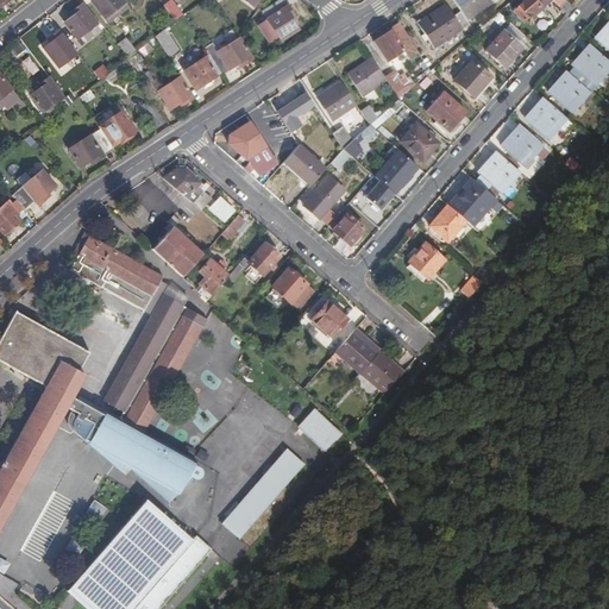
[(93,0),(92,1),(105,18),(124,2),(121,0),(93,0)]
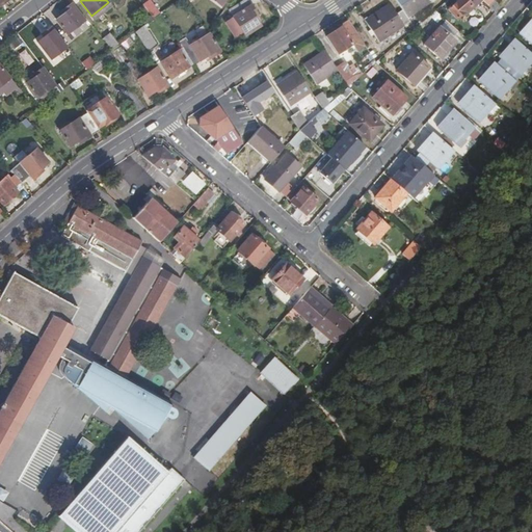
[(152,18),(159,12),(150,0),(147,0),(141,4),(152,18)]
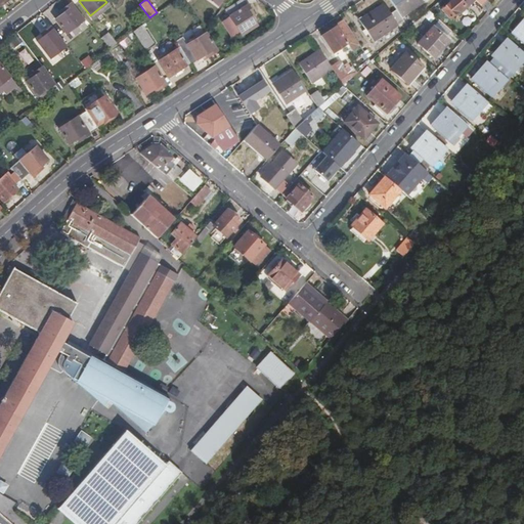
[(230,17),(248,5),(244,0),(242,0),(226,10),(230,17)]
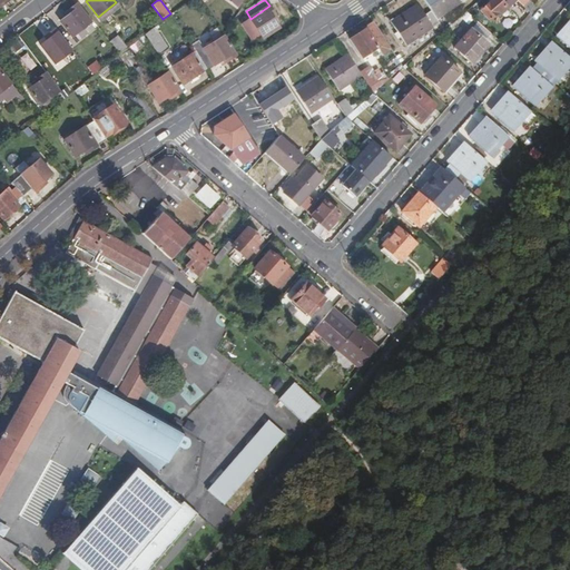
[(423,0),(430,10),(435,17),(458,2),(457,0),(423,0)]
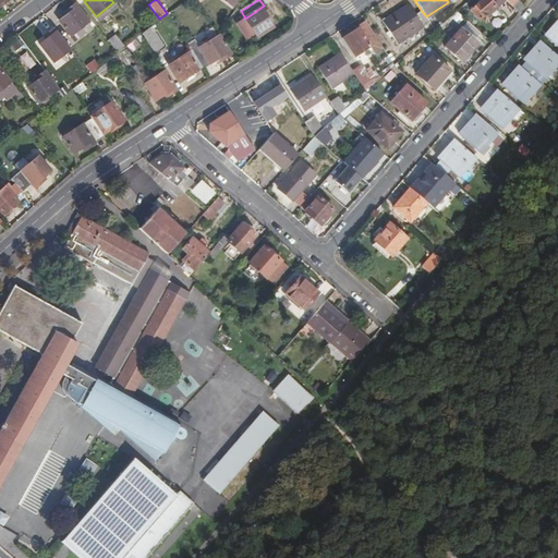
[(477,19),(484,14),(493,5),(495,9),(504,0),(480,0),(470,10),(477,19)]
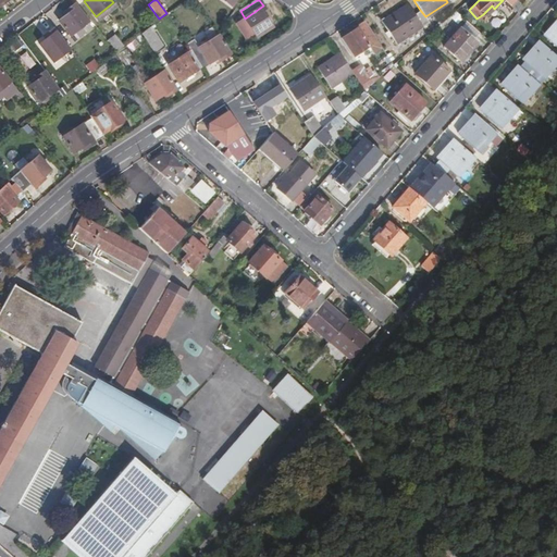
[(518,2),(512,8),(518,12),(522,7),(518,2)]
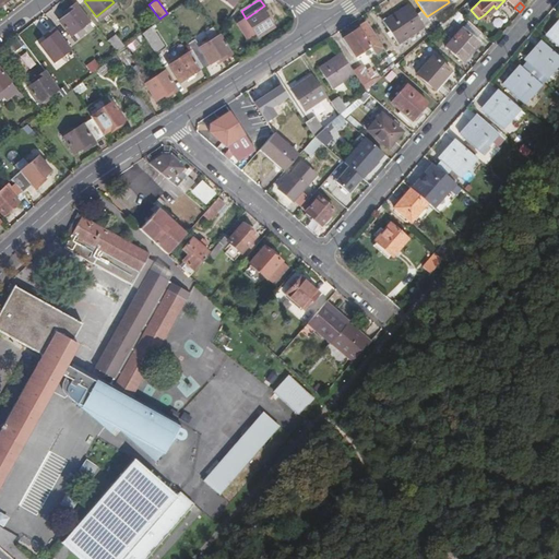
[(75,3),(68,10),(70,12),(68,14),(59,21),(71,36),(90,22),(75,3)]
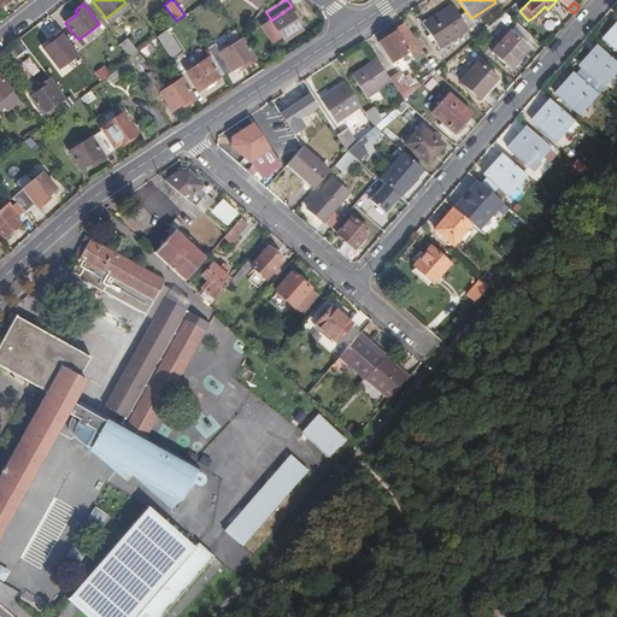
[(438,50),(475,25),(472,22),(471,18),(465,11),(459,16),(451,4),(422,23),(438,50)]
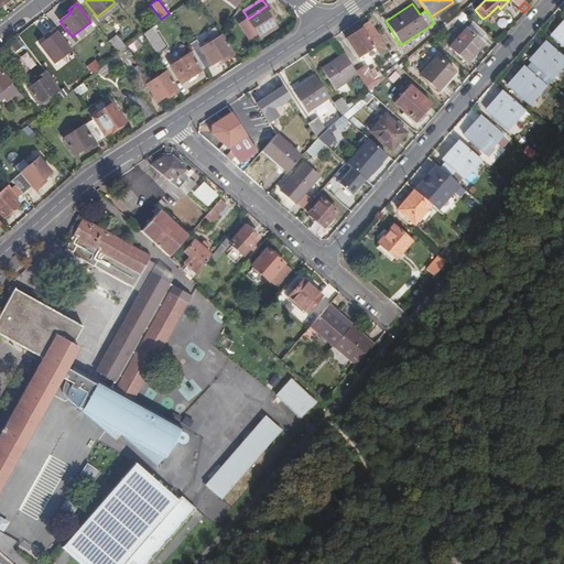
[(272,14),(267,6),(248,19),(239,24),(250,41),(258,36),(259,39),(277,28),(269,17),(272,14)]
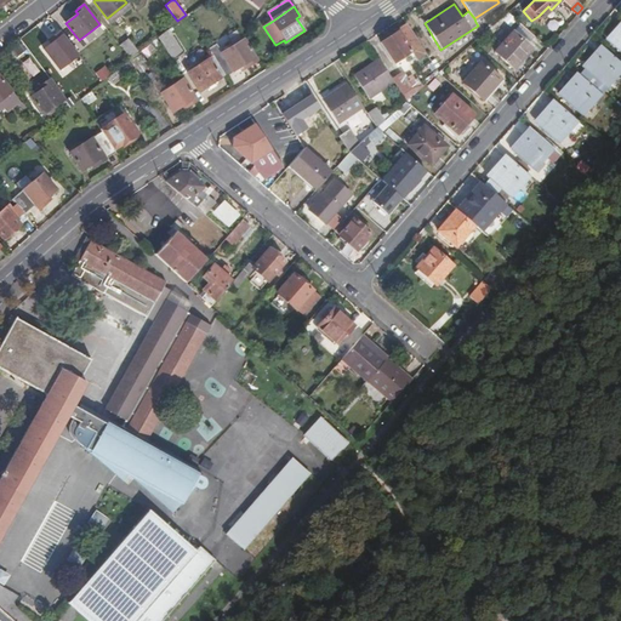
[(548,6),(539,16),(541,18),(551,10),(548,6)]
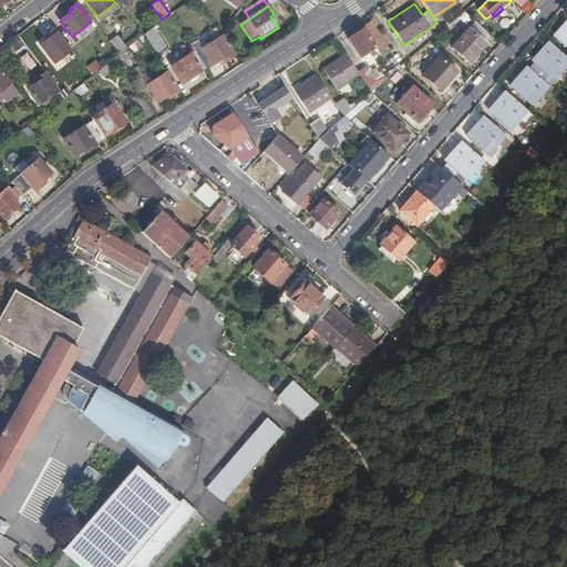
[(463,11),(459,17),(465,22),(470,17),(463,11)]
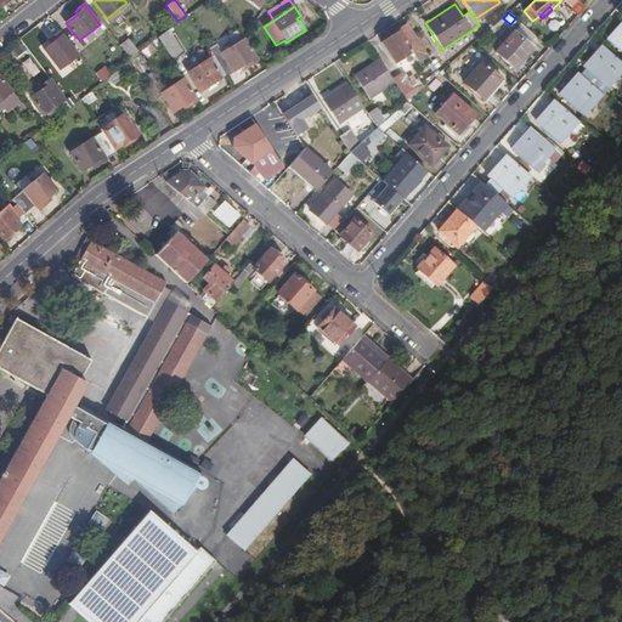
[(480,20),(476,22),(479,26),(485,34),(487,32),(480,20)]
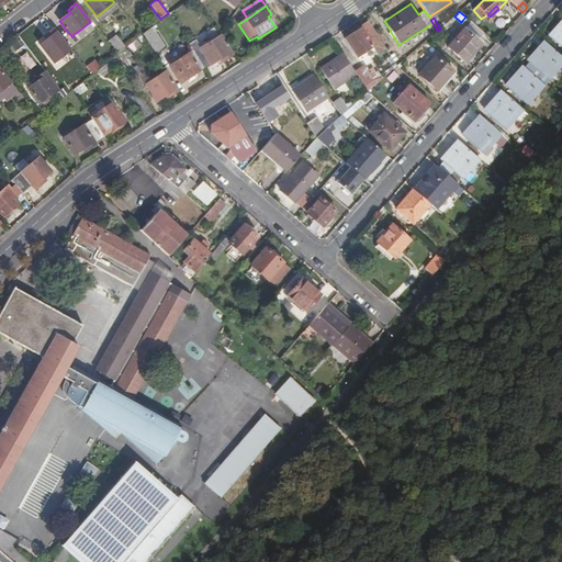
[(463,27),(481,43),(487,36),(470,21),(463,27)]
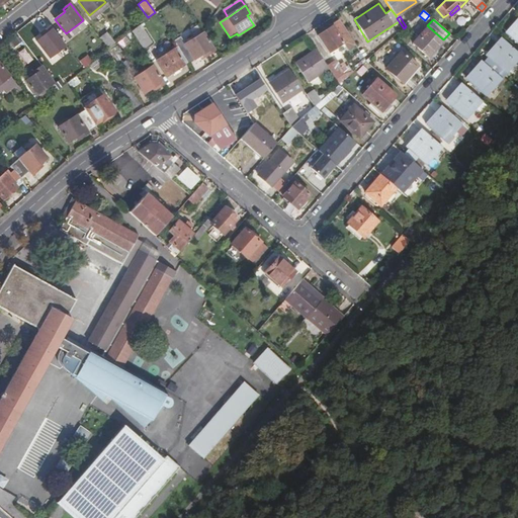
[(517,44),(517,19),(508,30),(511,33),(509,35),(517,44)]
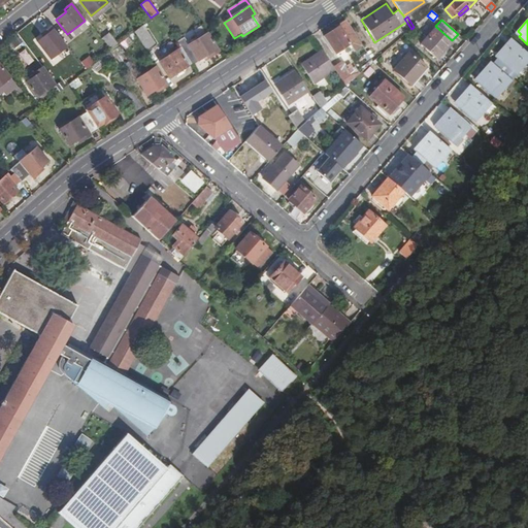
[(362,45),(347,22),(339,26),(324,36),(335,54),(350,44),(354,52),(362,45)]
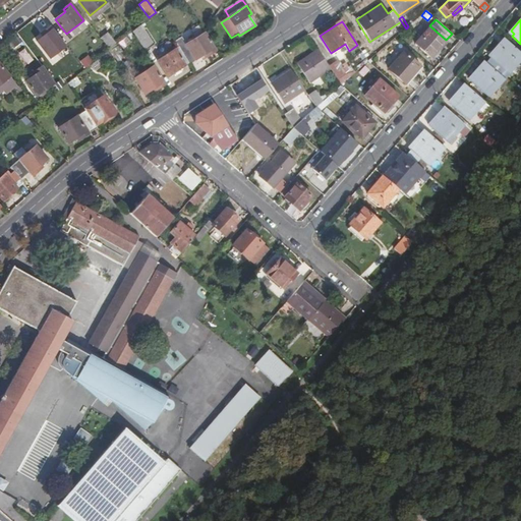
[(142,24),(133,32),(146,50),(155,43),(142,24)]
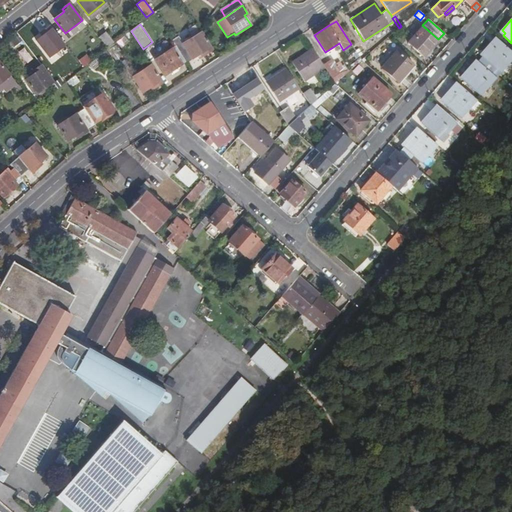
[(438,39),(422,25),(407,43),(423,57),(438,39)]
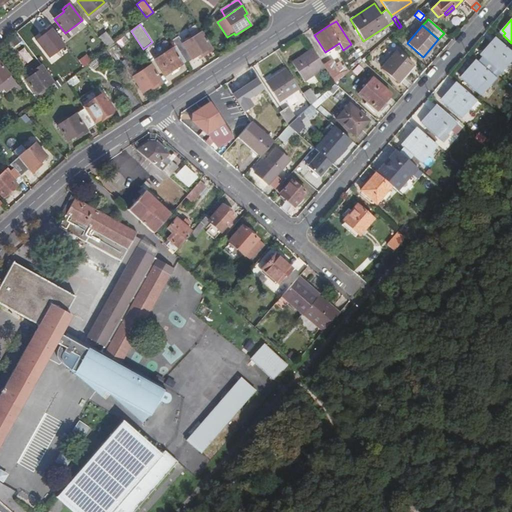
[(48,57),(64,43),(48,26),(32,40),(48,57)]
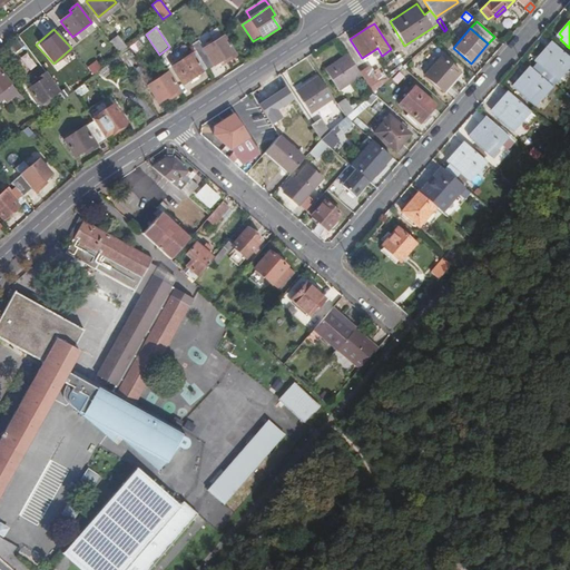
[(223,36),(204,49),(214,66),(226,58),(227,60),(235,56),(223,36)]
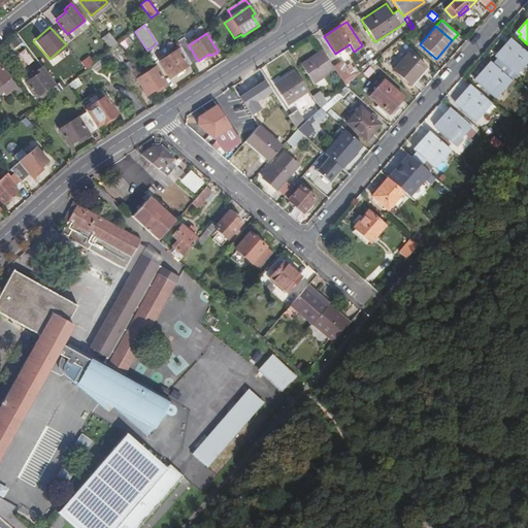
[(102,40),(110,50),(117,44),(108,35),(102,40)]
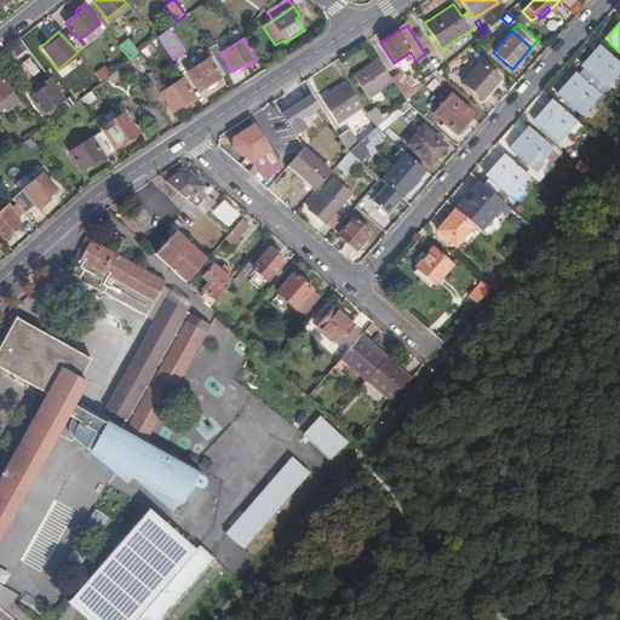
[(151,44),(141,50),(145,57),(155,51),(151,44)]
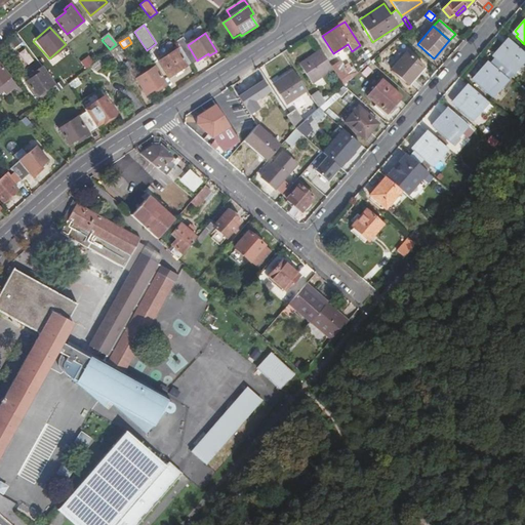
[(524,56),(524,52),(509,39),(495,54),(497,57),(495,59),(511,74),(524,56)]
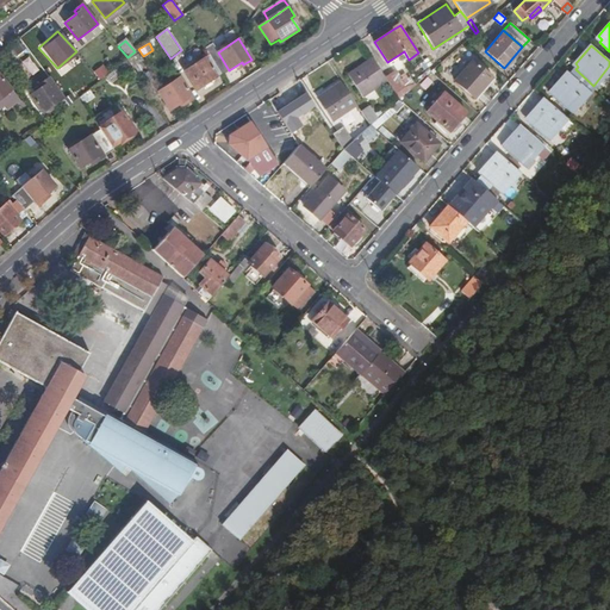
[(222,75),(229,70),(218,53),(211,57),(222,74),(222,75)]
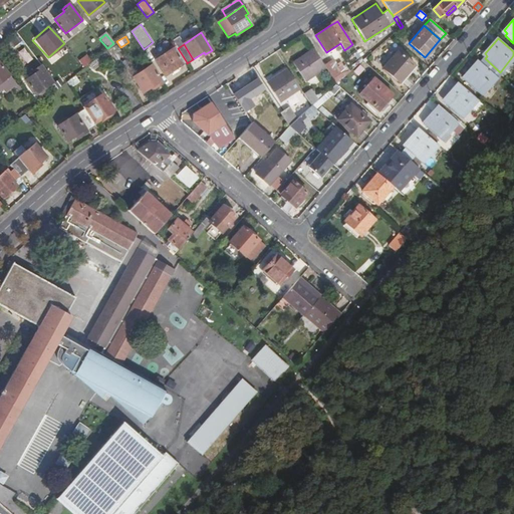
[(122,56),(116,46),(109,50),(116,60),(122,56)]
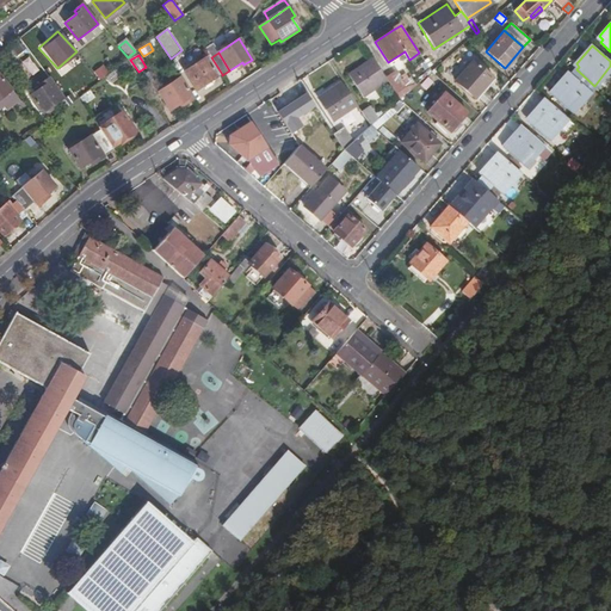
[(208,82),(222,74),(211,57),(210,55),(185,71),(197,90),(204,85),(208,82)]
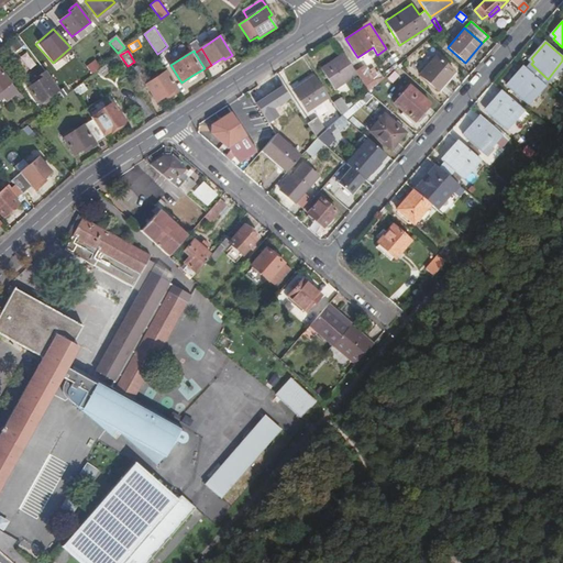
[(333,88),(356,73),(355,72),(343,53),(320,68),(333,88)]
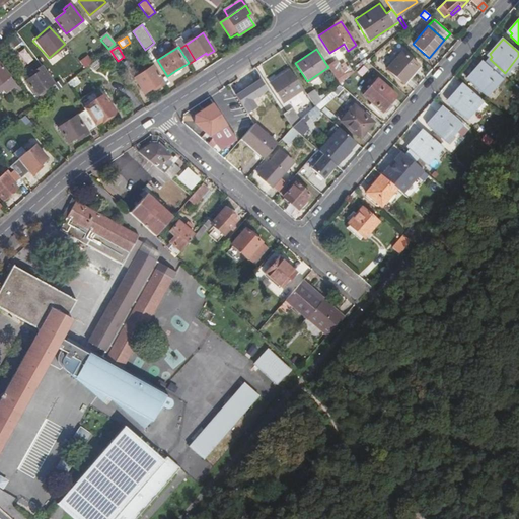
[(359,49),(352,53),(358,63),(364,59),(359,49)]
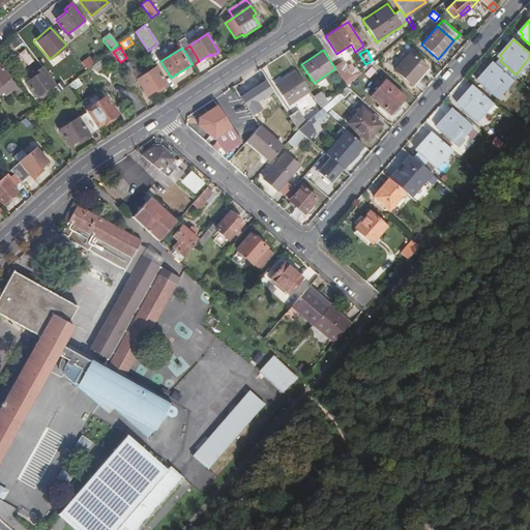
[(394,70),(412,86),(427,68),(409,54),(394,70)]
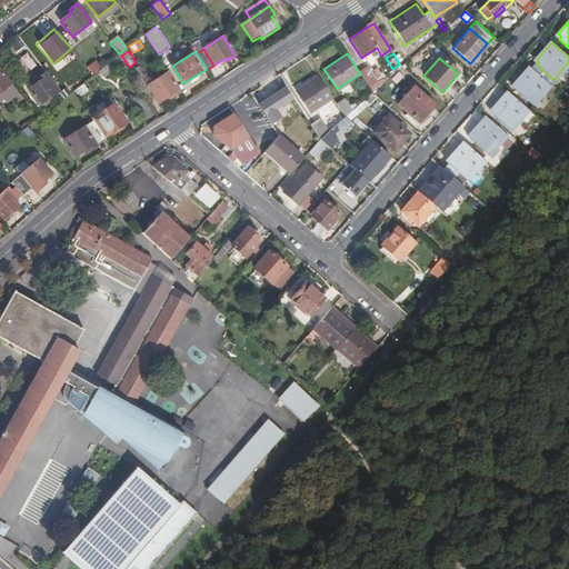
[(62,65),(47,75),(59,91),(75,80),(62,65)]
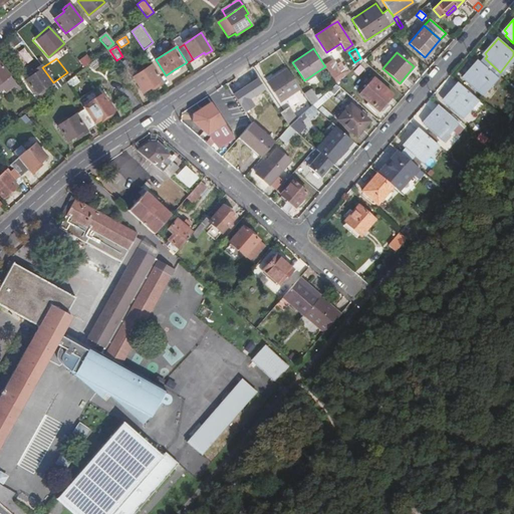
[(332,60),(324,65),(325,66),(333,79),(342,73),(332,60)]
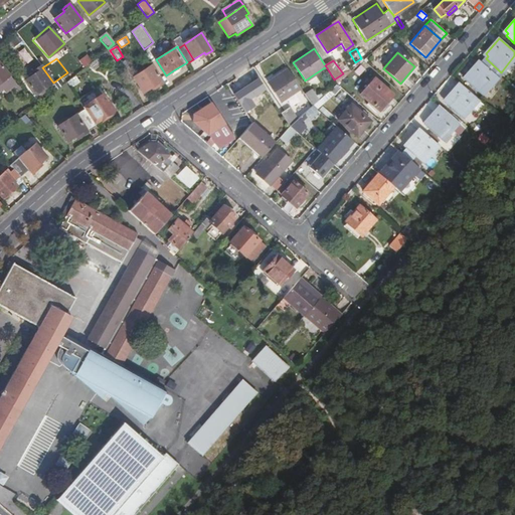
[(496,89),(502,81),(479,61),(466,76),(468,78),(466,80),(481,95),(491,83),(496,89)]
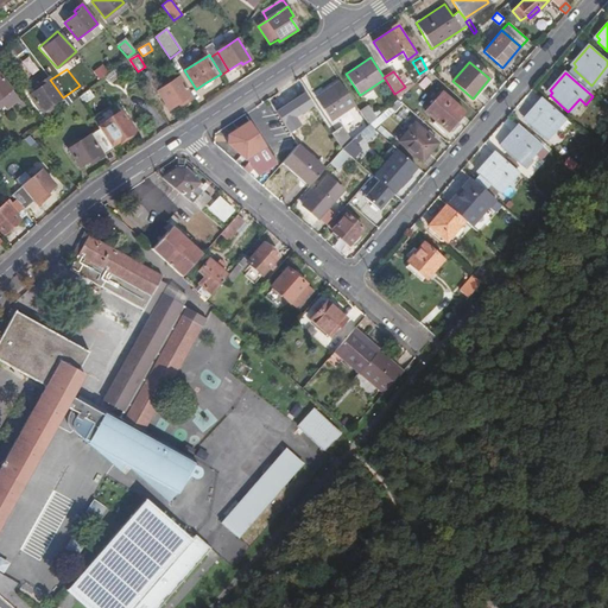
[(0,75),(0,99),(12,90),(0,75)]
